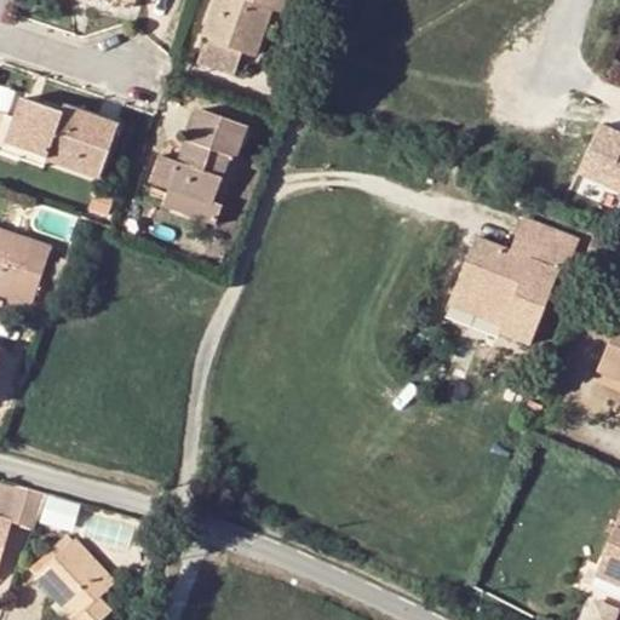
[(292,0),(212,0),(200,38),(205,40),(240,52),(246,53),(260,7),(273,11),(287,16),(292,0)]
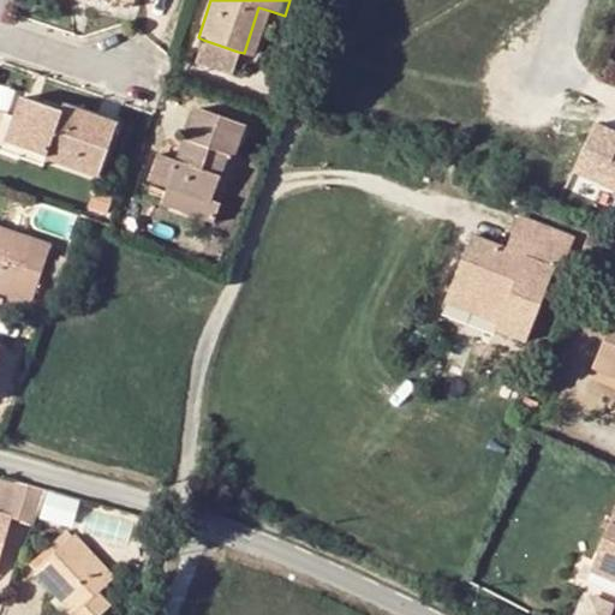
[(270,11),(258,7),(244,53),(255,57),(270,11)]
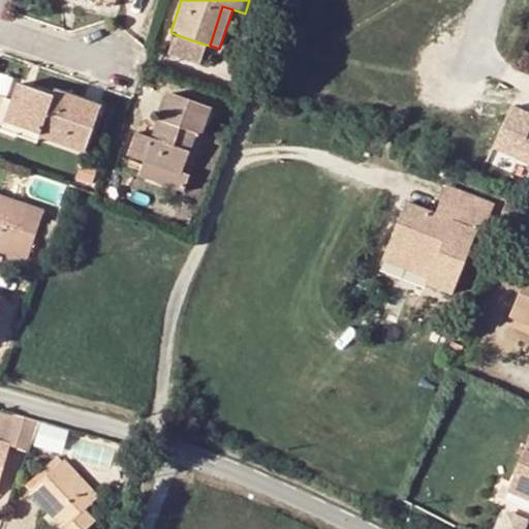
[(197,65),(205,44),(175,34),(166,54),(197,65)]
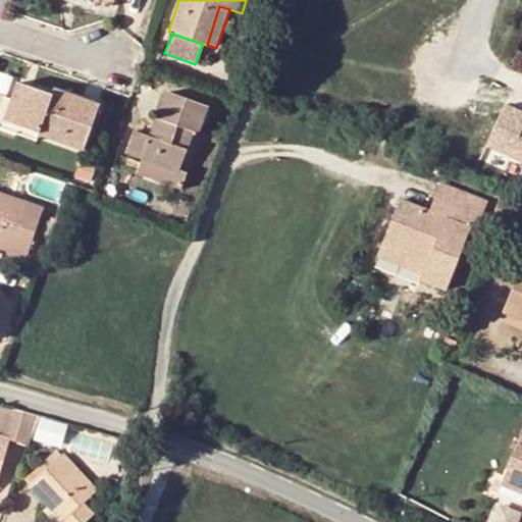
[(16,82),(10,100),(3,121),(38,133),(83,149),(97,104),(53,88),(51,94),(16,82)]
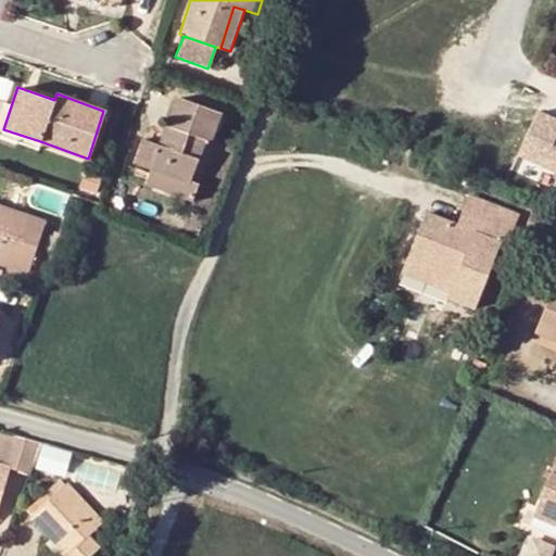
[(172,129),(165,148),(156,144),(143,140),(134,164),(150,171),(144,187),(192,204),(198,188),(190,186),(191,182),(205,141),(210,143),(219,115),(174,98),(163,126),(172,129)]
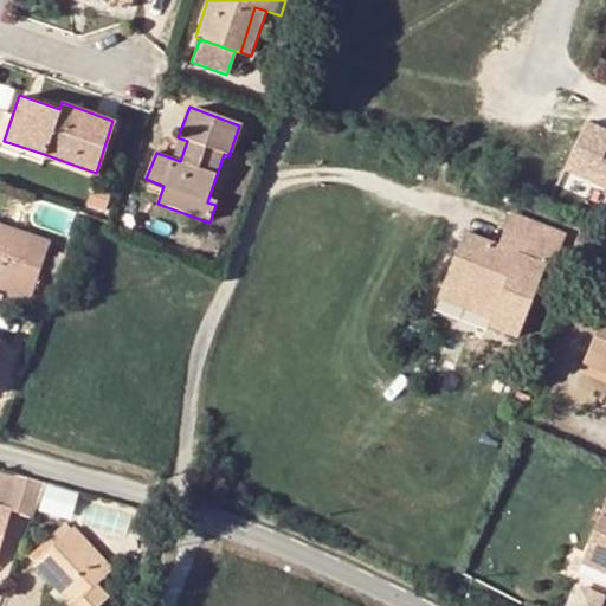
[(0,148),(42,163),(44,154),(4,141),(12,116),(0,111),(0,148)]
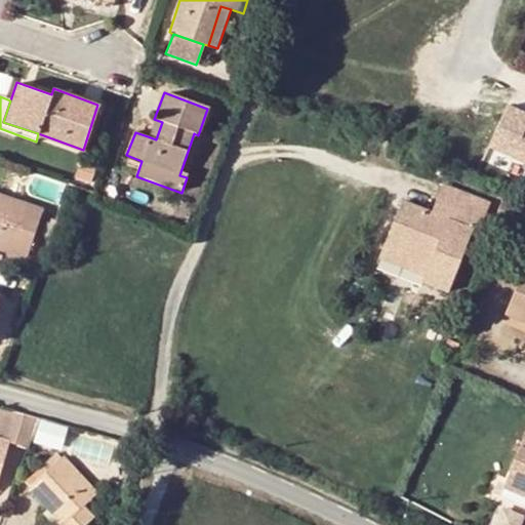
[(524,116),(505,108),(488,149),(524,163),(524,116)]
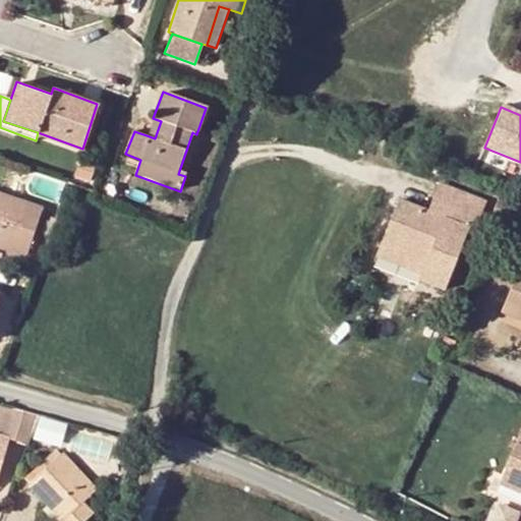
[(161,121),(153,118),(147,135),(155,138),(161,121)]
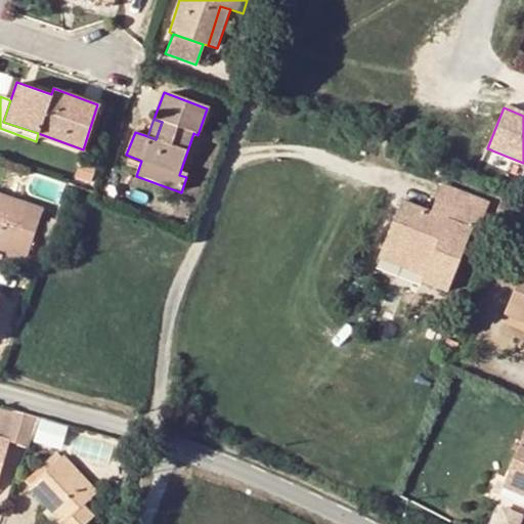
[(89,185),(95,169),(79,164),(74,180),(89,185)]
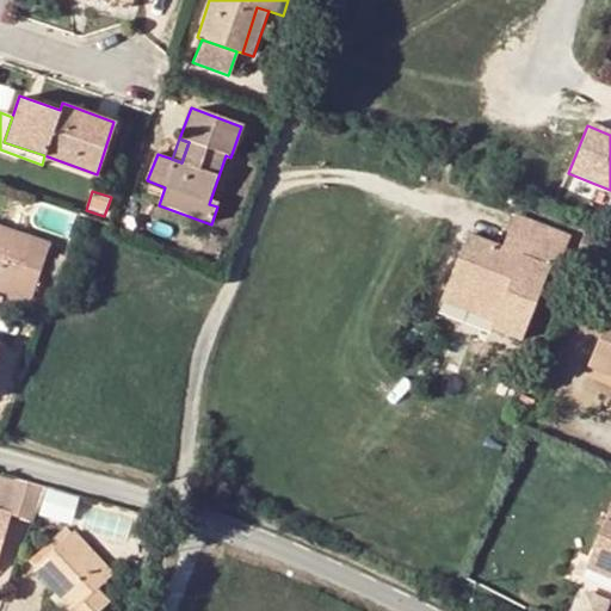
[(450,284),(503,307),(493,328),(491,333),(522,346),(553,273),(559,276),(562,271),(573,244),(516,220),(501,252),(469,239),(450,284)]
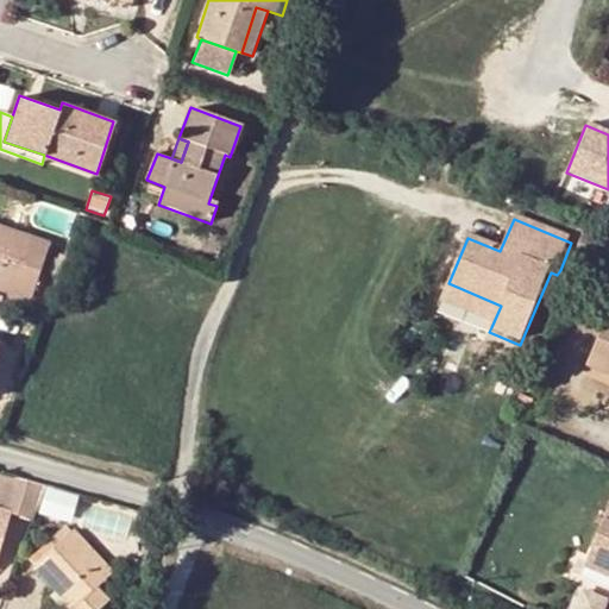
[(0,286),(31,297),(50,244),(0,226),(0,286)]
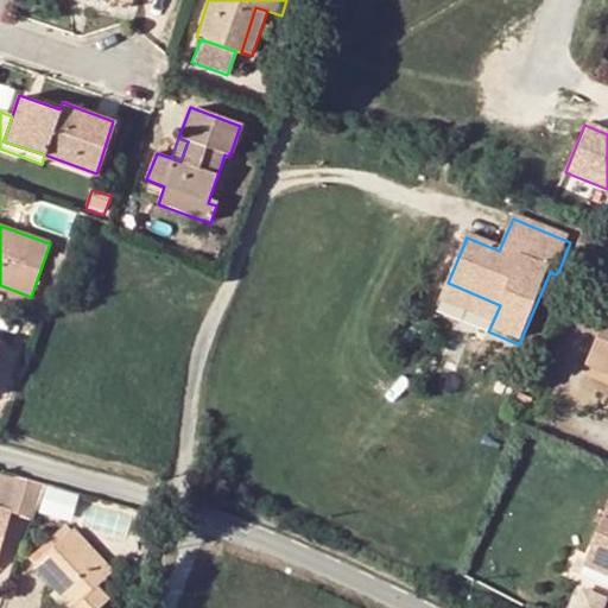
[(593,235),(583,230),(572,254),(582,259),(593,235)]
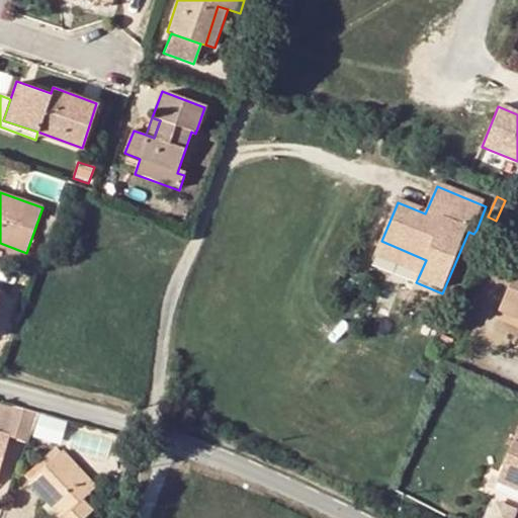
[(426,260),(381,241),(374,259),(418,278),(426,260)]
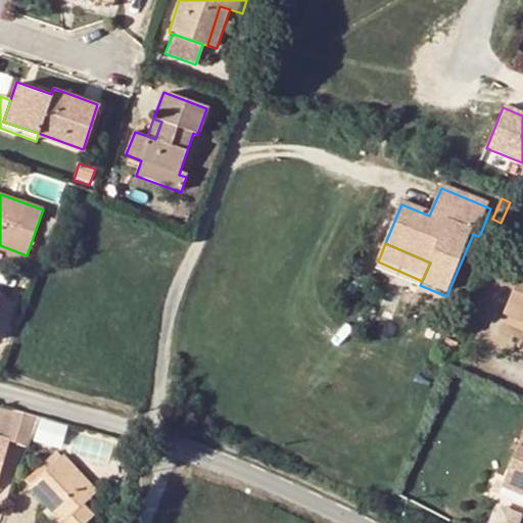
[(522,279),(514,276),(504,299),(522,307),(522,279)]
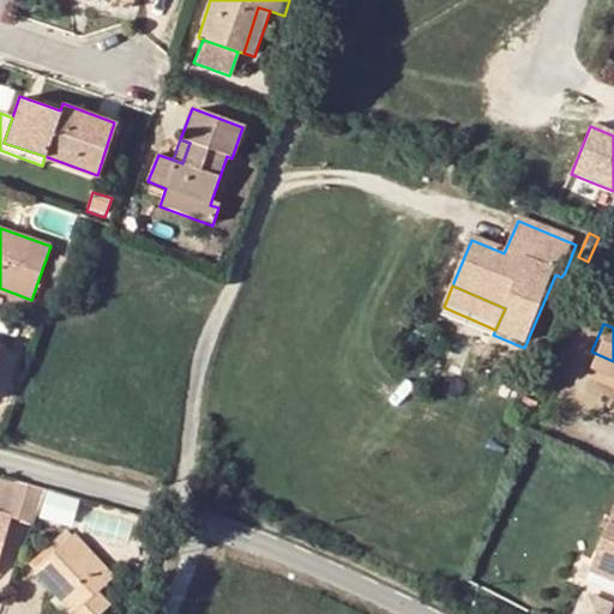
[(585,363),(613,375),(613,361),(591,351),(585,363)]
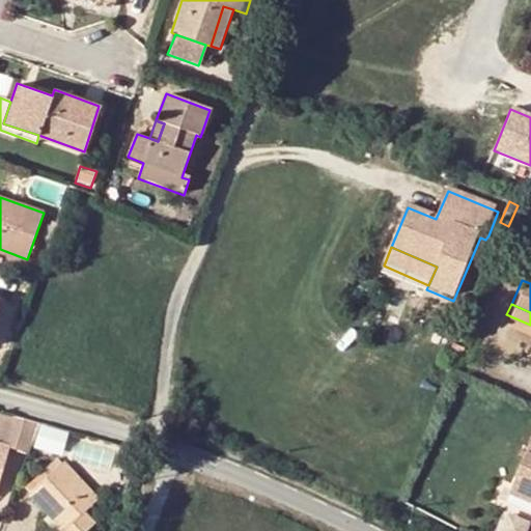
[(12,418),(0,414),(0,426),(9,429),(12,418)]
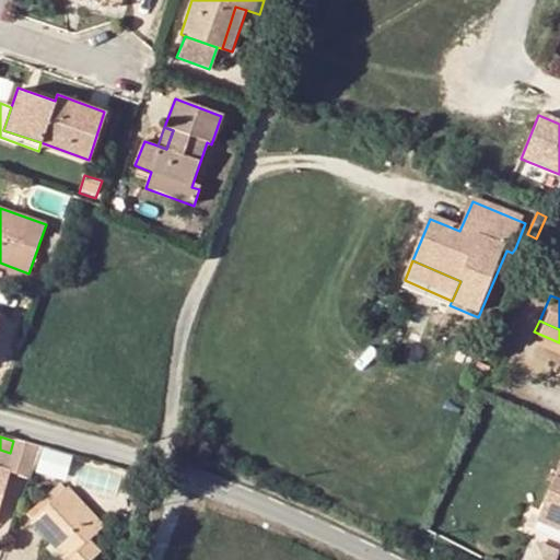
[(10,453),(4,473),(8,474),(28,479),(30,477),(42,447),(13,441),(10,453)]
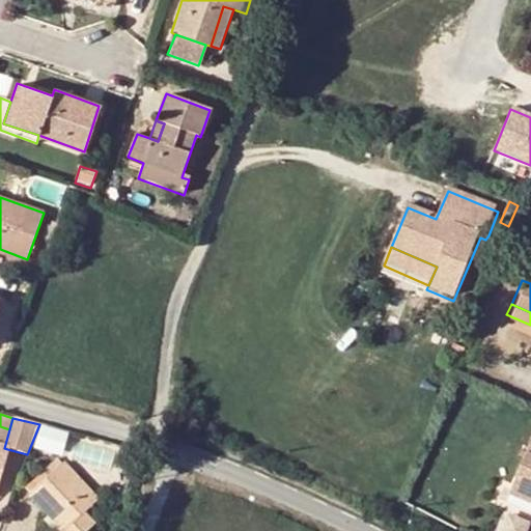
[(28,452),(51,460),(62,430),(39,424),(28,452)]
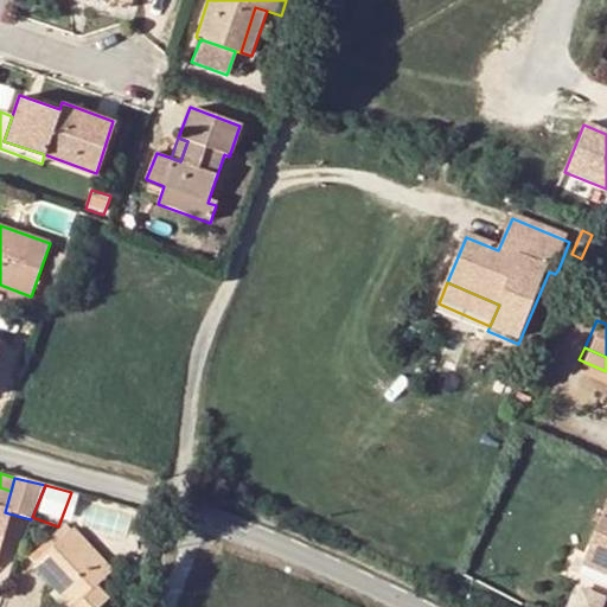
[(606,489),(583,544),(606,554),(606,489)]
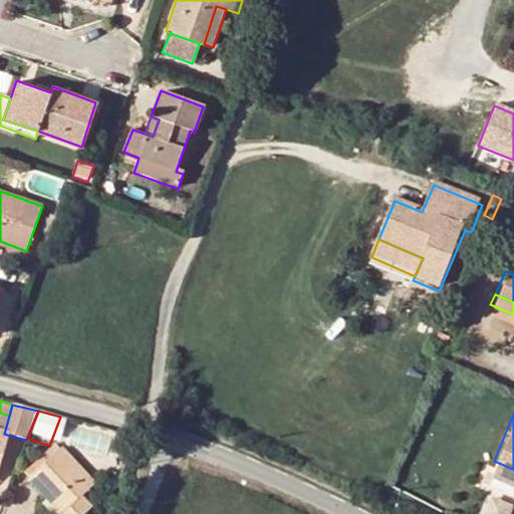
[(82,496),(93,486),(61,451),(29,480),(60,513),(83,513),(91,506),(82,496)]
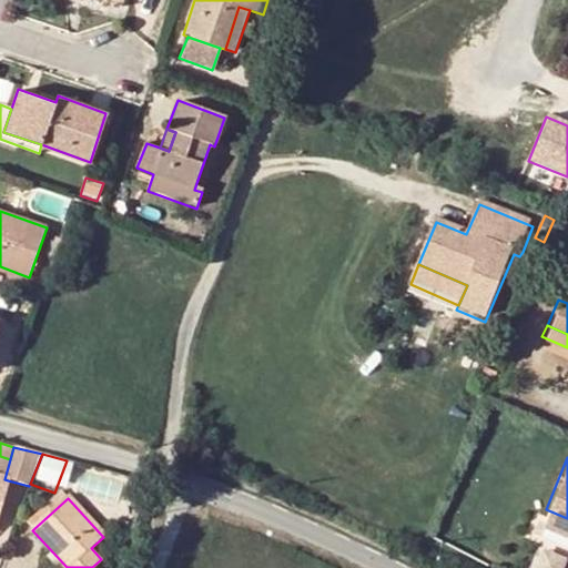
[(567,537),(567,518),(546,509),(539,526),(567,537)]
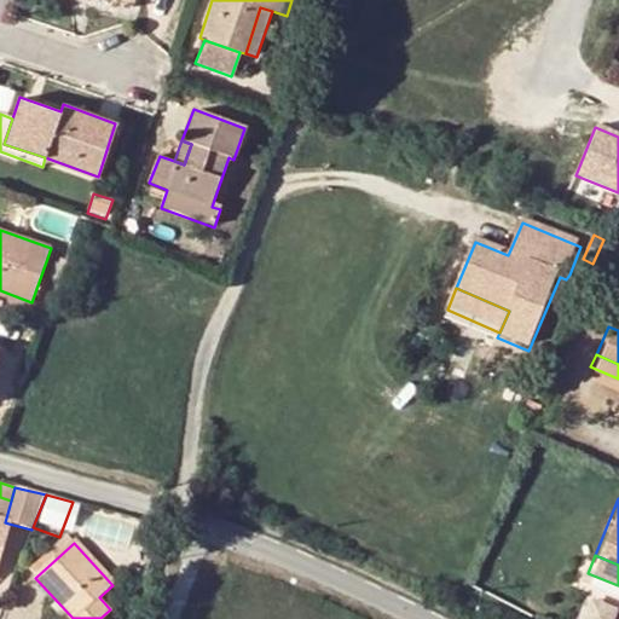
[(17,572),(5,602),(21,608),(32,578),(17,572)]
